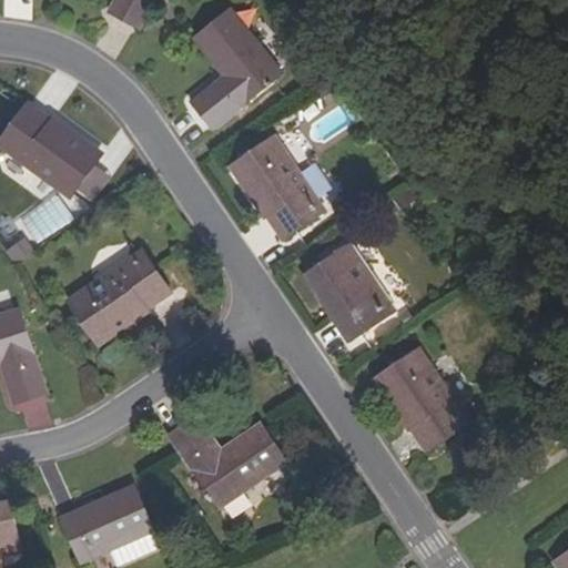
[(152,0),(114,0),(110,11),(138,27),(152,0)]
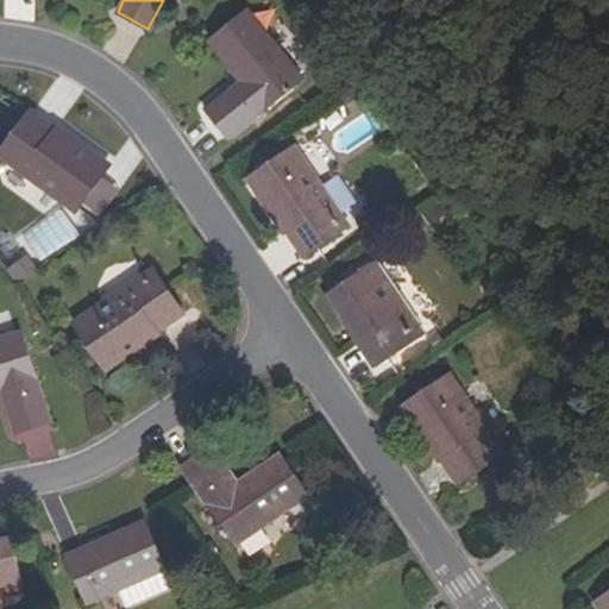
[(218,37),(249,85),(211,111),(231,139),(309,85),(259,11),(218,37)]
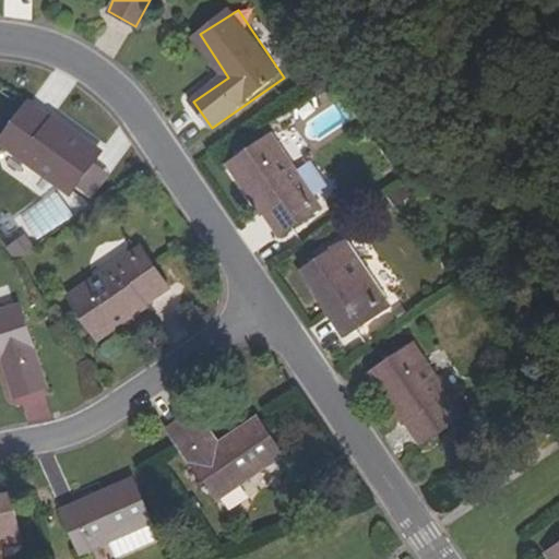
[(98,154),(27,102),(0,139),(0,145),(69,195),(98,154)]
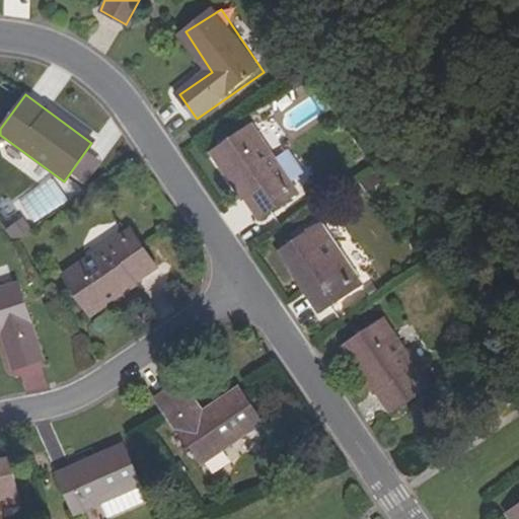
[(299,191),(253,124),(213,150),(258,218),(299,191)]
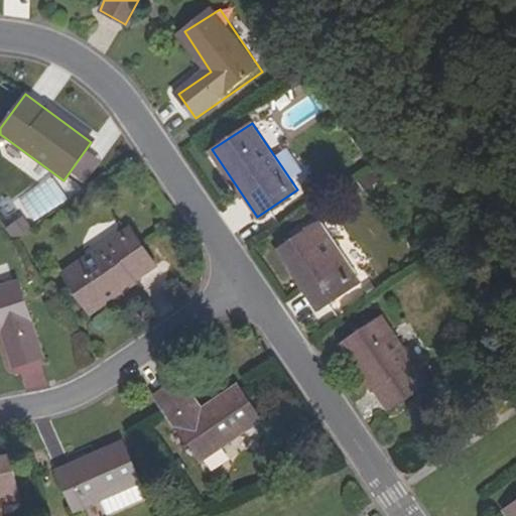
[(317,222),(284,244),(310,283),(305,286),(320,308),(359,281),(317,222)]
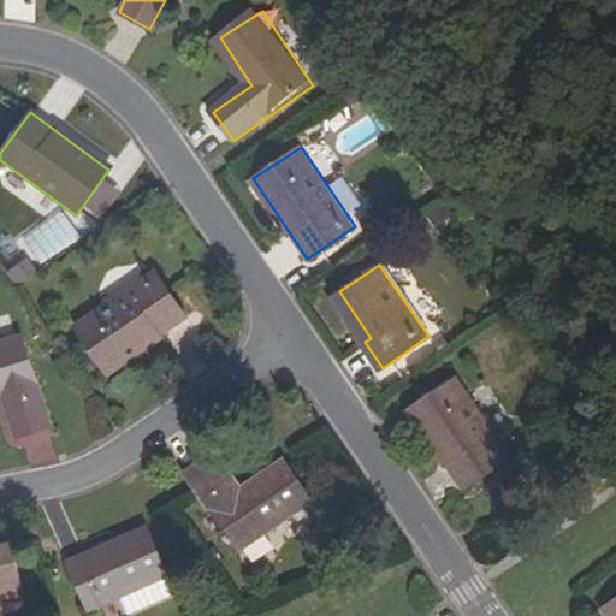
[(185,317),(154,271),(72,325),(104,371),(185,317)]
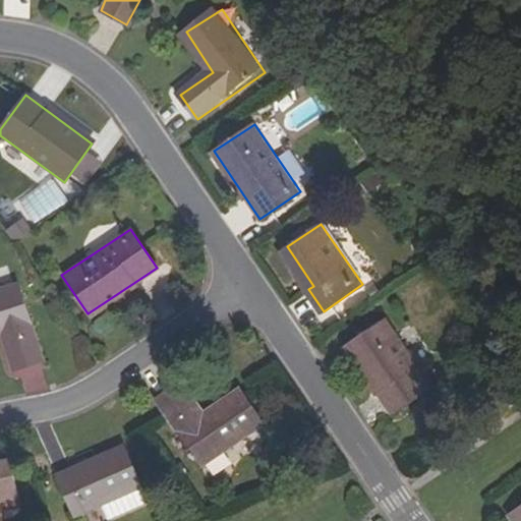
[(281,250),(308,289),(313,286),(287,246),(281,250)]
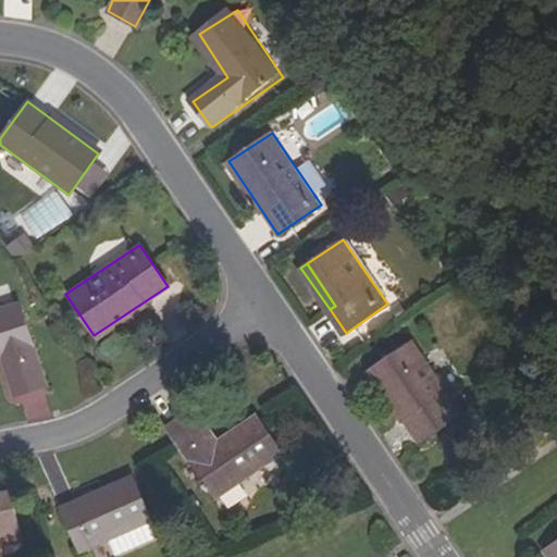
[(44,381),(13,299),(0,304),(0,360),(13,392),(44,381)]
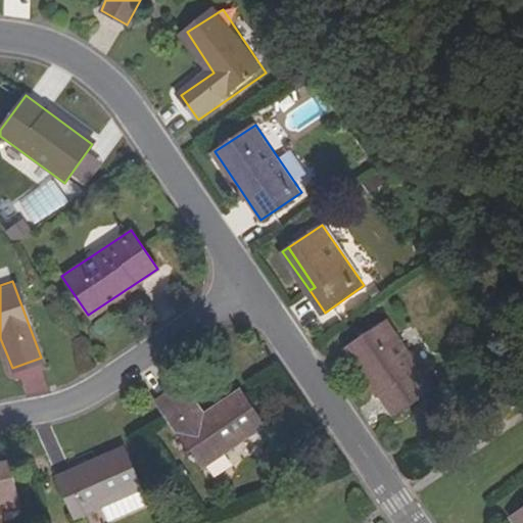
[(433,388),(386,319),(347,345),(394,415),(433,388)]
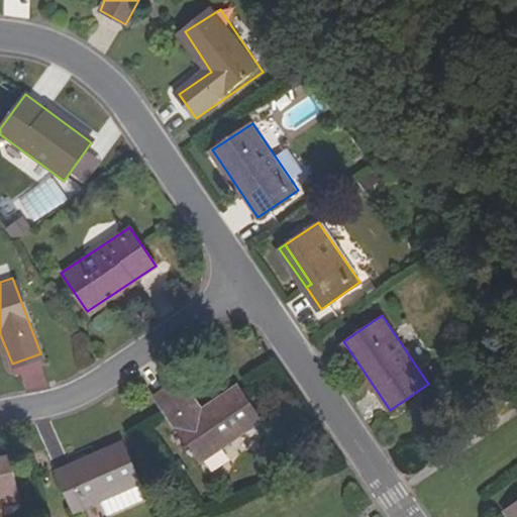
[(201,409),(180,379),(154,396),(199,462),(263,418),(239,385),(201,409)]
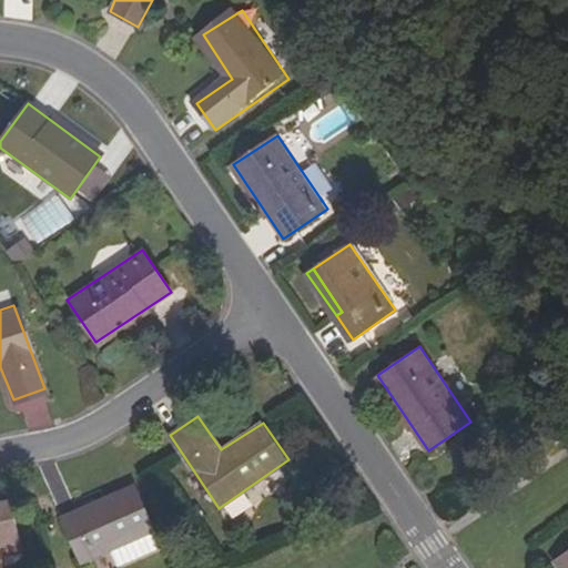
[(156,531),(137,486),(62,517),(82,563),(112,550),(119,567),(160,550),(153,533),(156,531)]
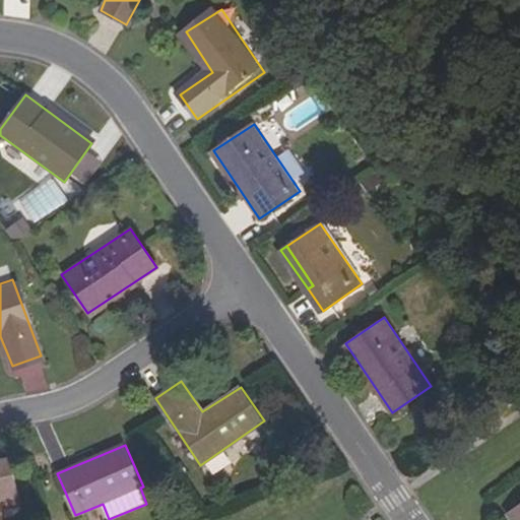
[(0,508),(18,505),(10,465),(0,466),(0,508)]
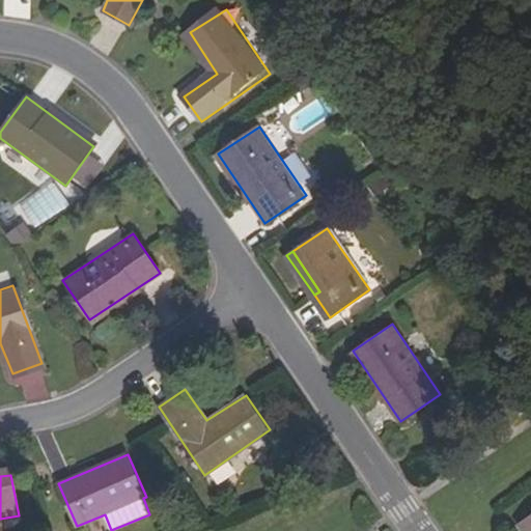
[(530,530),(530,513),(516,523),(522,530),(530,530)]
